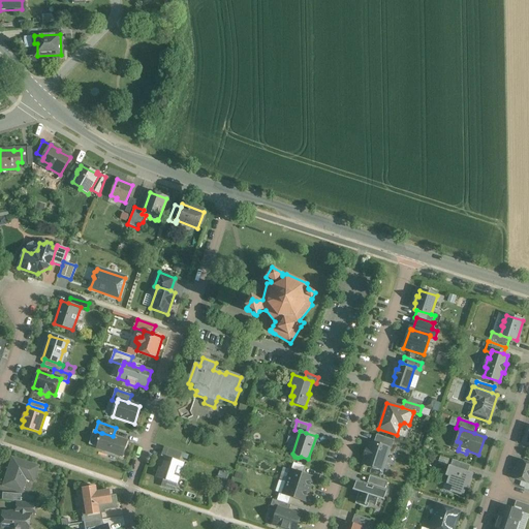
[(113,436),(102,433),(101,433),(99,440),(98,440),(98,441),(99,441),(96,448),(123,458),(128,441),(113,436)]
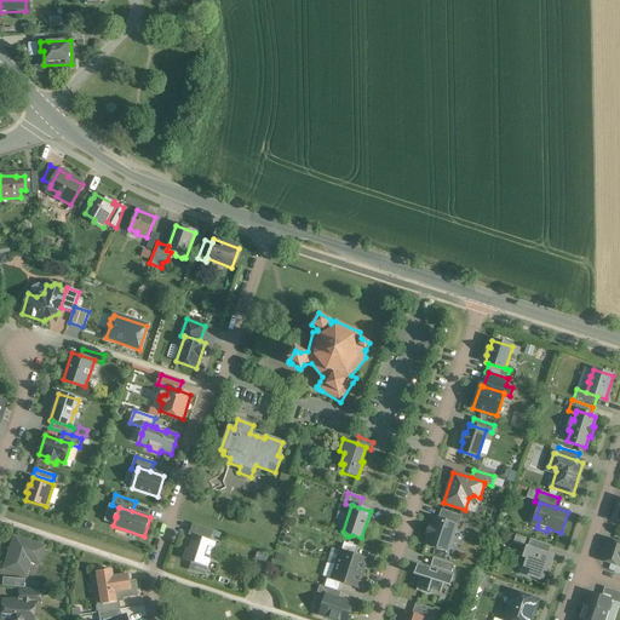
[(461,516),(441,510),(438,520),(455,526),(455,527),(459,527),(461,516)]
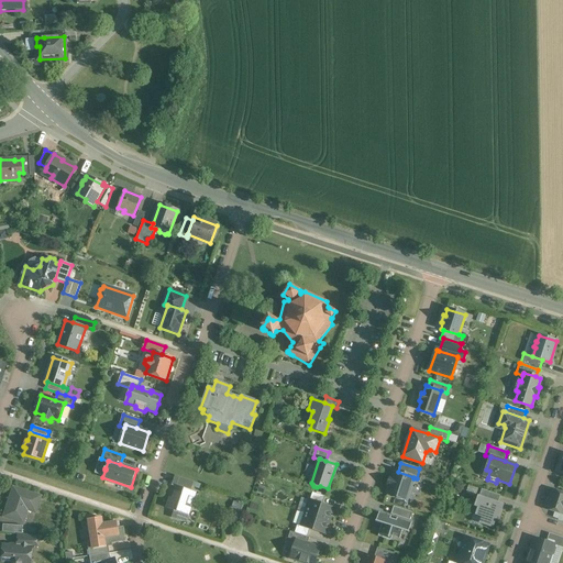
[(398,472),(395,471),(393,477),(390,477),(387,487),(389,487),(387,494),(406,500),(414,478),(414,477),(398,472)]
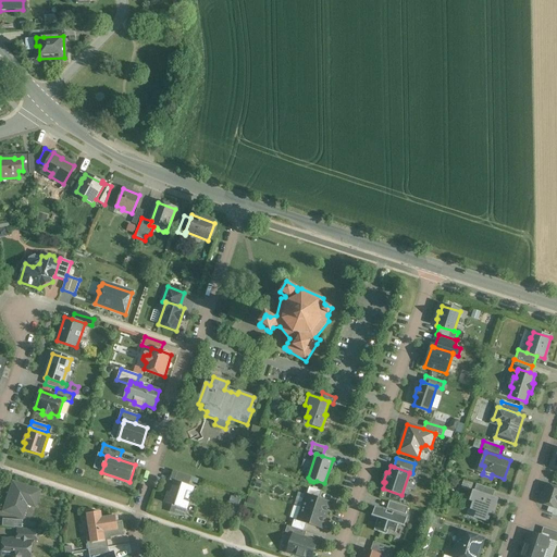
[(192,478),(173,471),(170,481),(175,482),(176,482),(188,486),(192,478)]
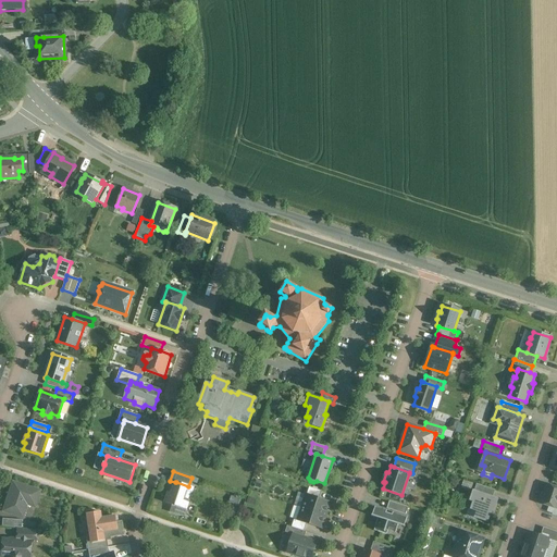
[(188,486),(176,482),(175,482),(172,494),(169,493),(165,504),(172,506),(171,511),(184,517),(189,500),(192,494),(194,487),(188,486)]
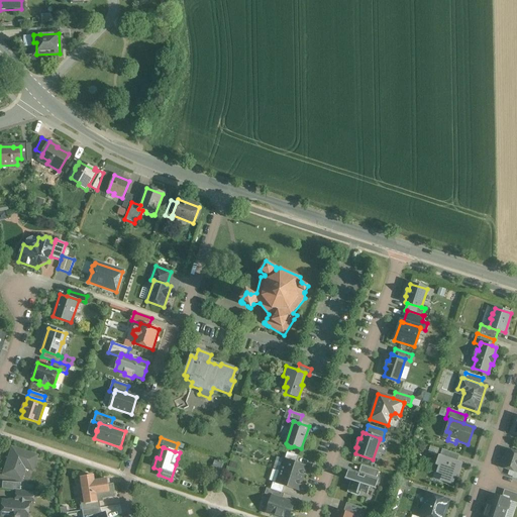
[(37,456),(12,448),(4,475),(21,481),(25,469),(32,471),(37,456)]
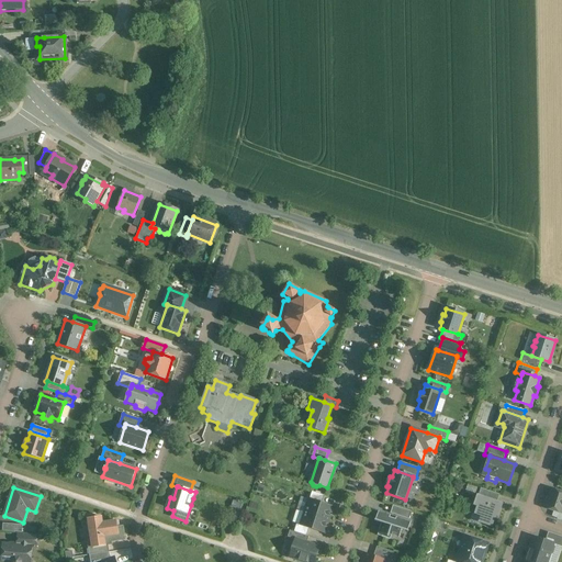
[(499,495),(481,489),(479,496),(497,502),(499,495)]
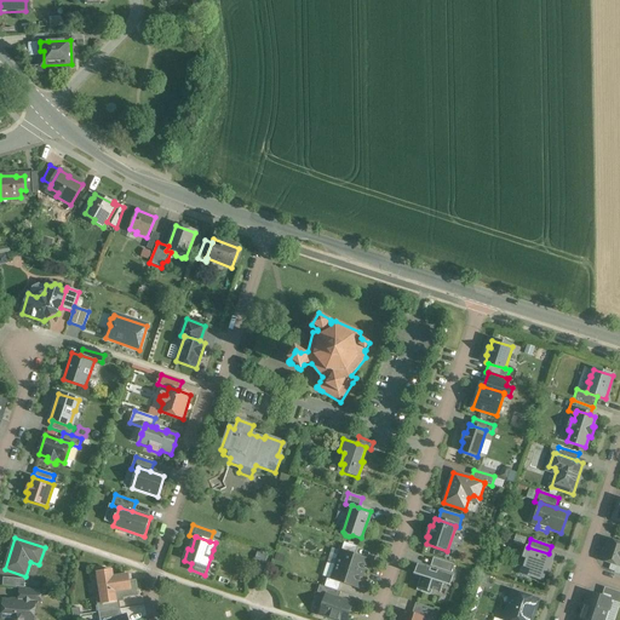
[(619,541),(618,544),(608,540),(601,561),(619,567),(619,541)]
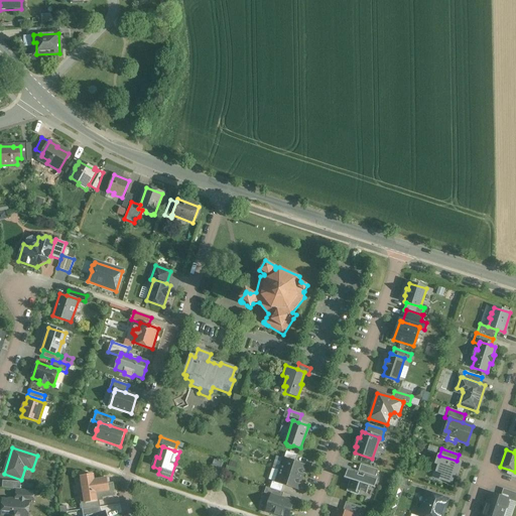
[(298,456),(286,452),(284,459),(295,462),(298,456)]
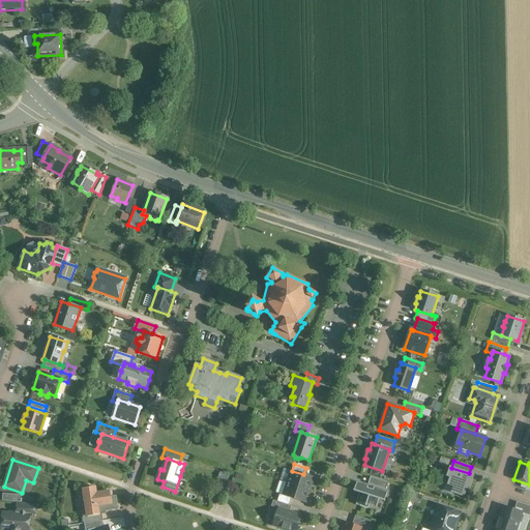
[(469,473),(451,468),(448,477),(450,478),(448,486),(454,488),(452,493),(463,497),(466,486),(469,487),(472,478),(468,477),(469,473)]
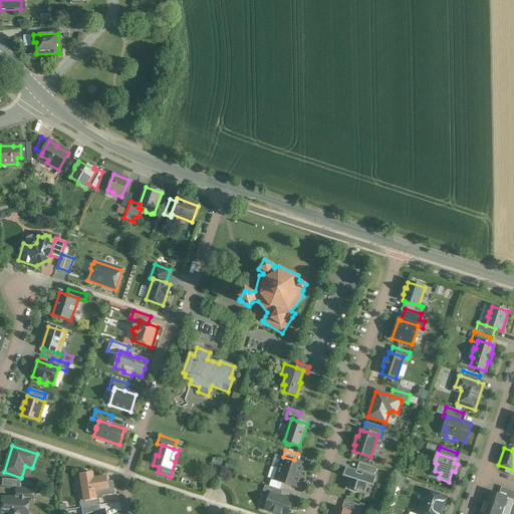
[(294,460),(283,457),(279,469),(300,476),(304,464),(294,460)]
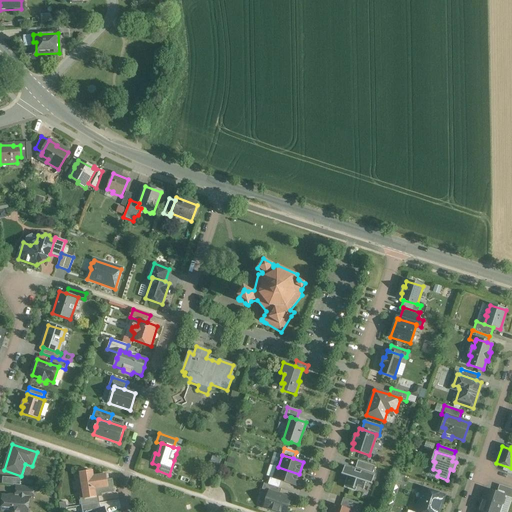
[(375,467),(358,461),(356,468),(373,474),(375,467)]
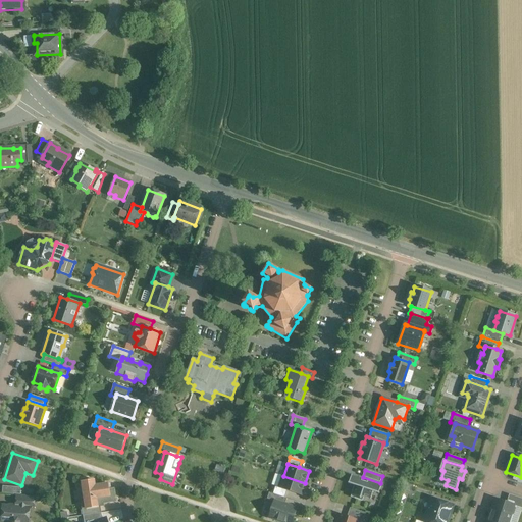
[(305,483),(283,476),(279,488),(288,491),(301,496),(305,483)]
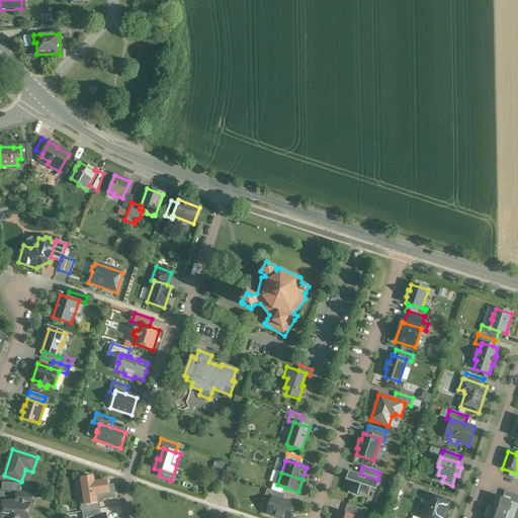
[(364,480),(359,478),(359,476),(349,472),(346,480),(345,481),(351,483),(349,490),(348,494),(351,495),(356,497),(356,496),(359,497),(360,494),(368,496),(370,489),(376,491),(376,490),(378,482),(365,478),(364,480)]
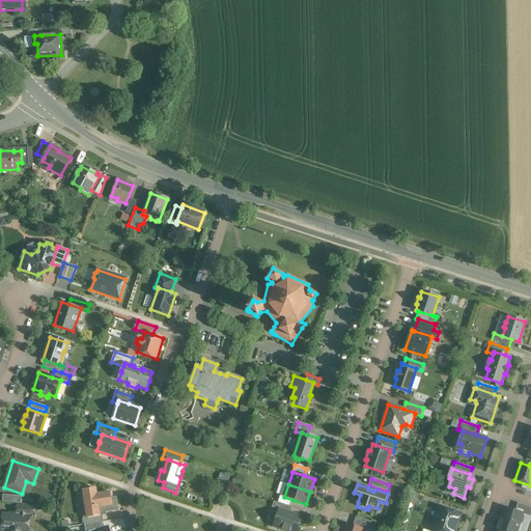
[(96,488),(89,490),(89,487),(82,488),(84,506),(85,506),(87,518),(102,514),(102,515),(106,515),(105,512),(118,510),(116,497),(111,498),(110,493),(96,495),(96,488)]
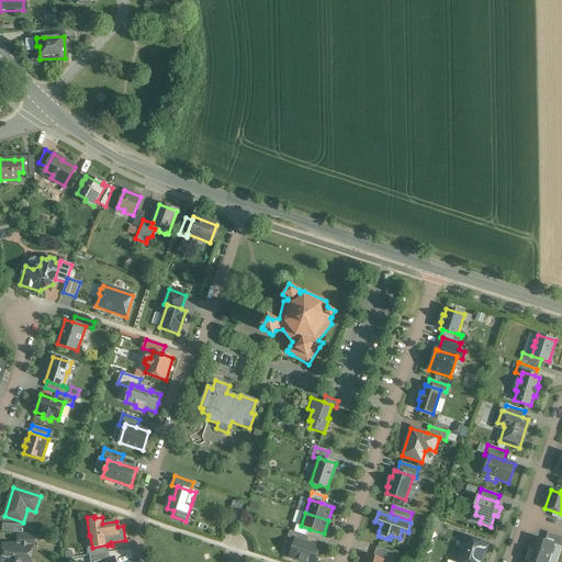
[(23,526),(3,524),(2,531),(22,534),(23,526)]
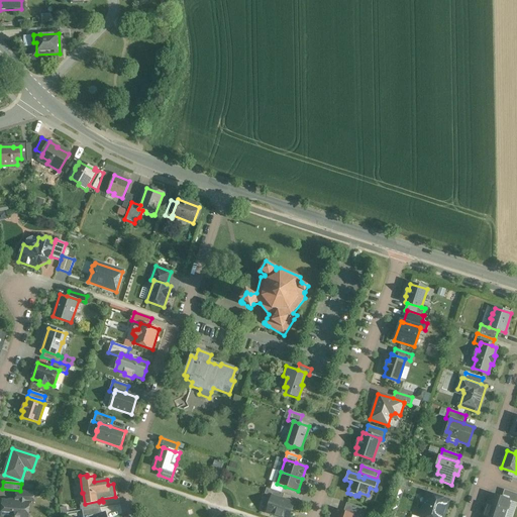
[(285,487),(277,484),(273,483),(271,490),(282,494),(285,487)]
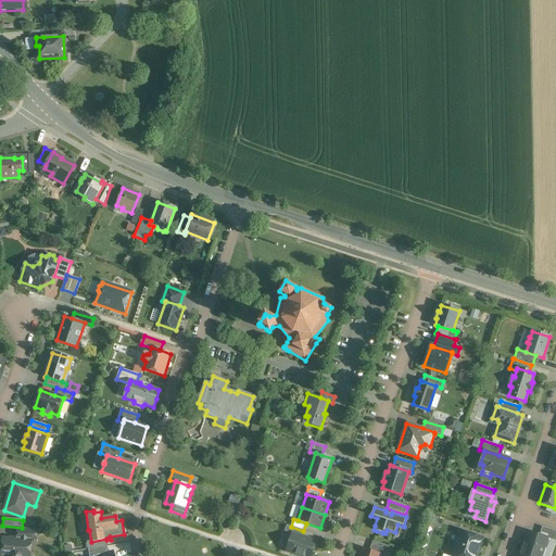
[(291,527),(287,526),(285,532),(292,534),(303,538),(305,531),(291,527)]
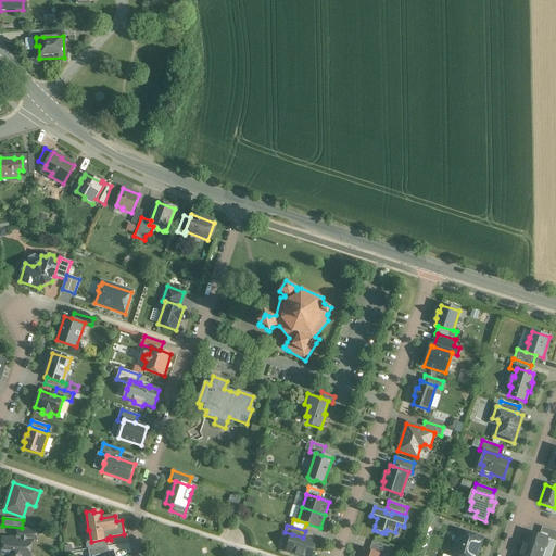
[(555,531),(542,527),(540,535),(547,539),(555,541),(555,531)]
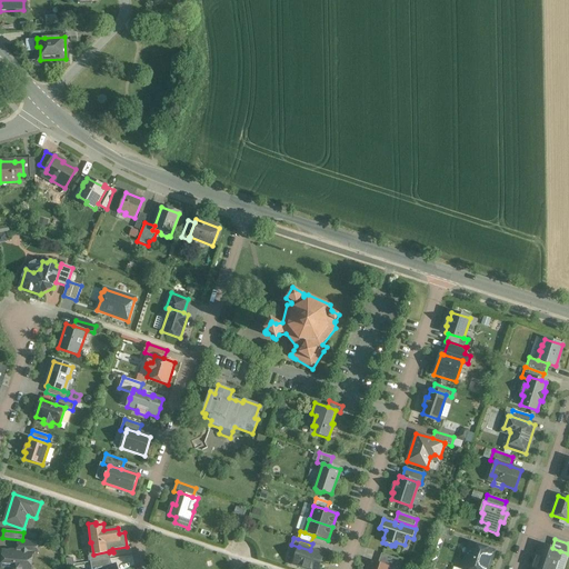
[(38,543),(19,541),(18,552),(32,553),(37,555),(38,543)]
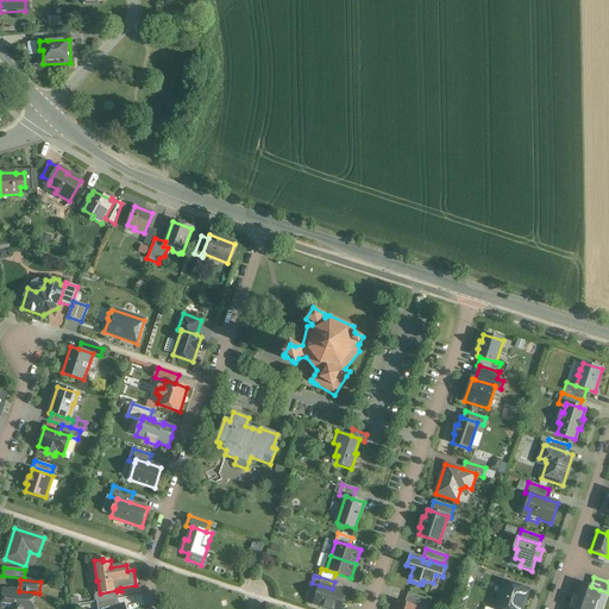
[(522,608),(529,590),(502,581),(502,583),(494,608),(495,608),(522,608)]
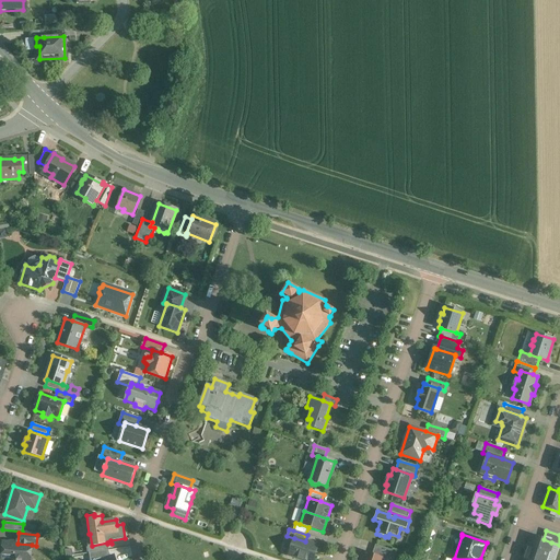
[(544,539),(532,536),(526,553),(545,559),(548,552),(550,551),(551,546),(550,544),(551,543),(544,539)]
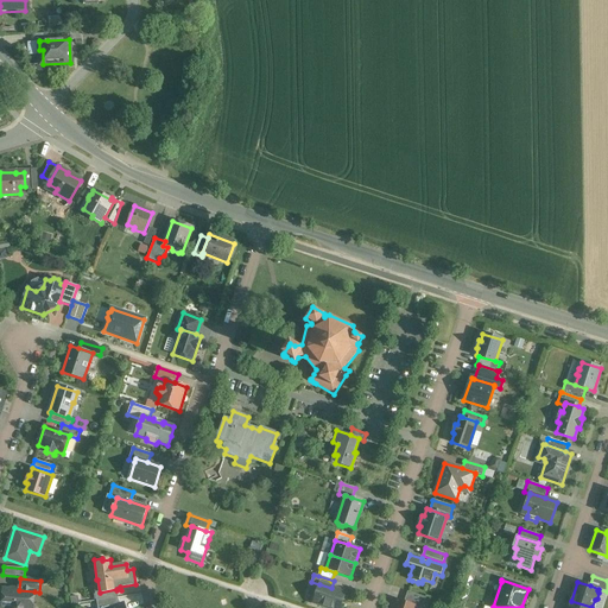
[(331,588),(320,584),(314,603),(328,607),(340,607),(346,593),(331,588)]
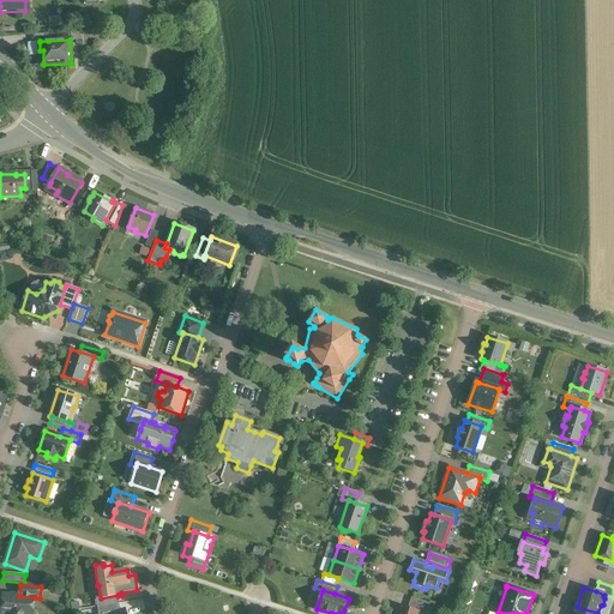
[(19,596),(4,595),(2,613),(32,613),(35,597),(19,596)]
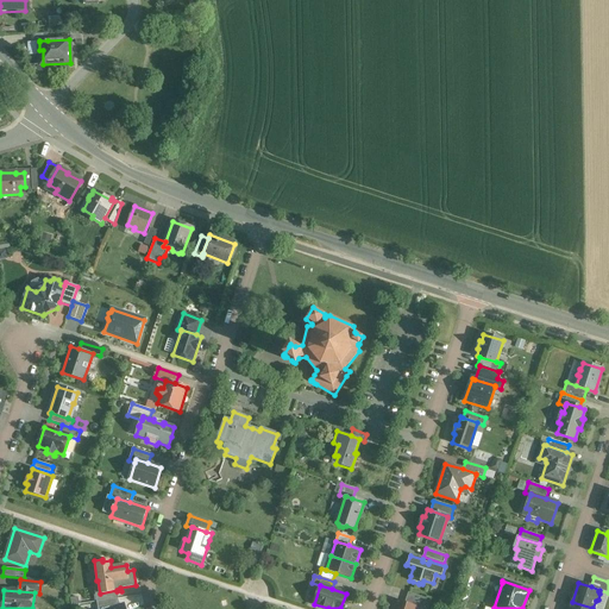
[(100,594),(95,594),(96,602),(118,598),(117,591),(117,590),(100,594)]
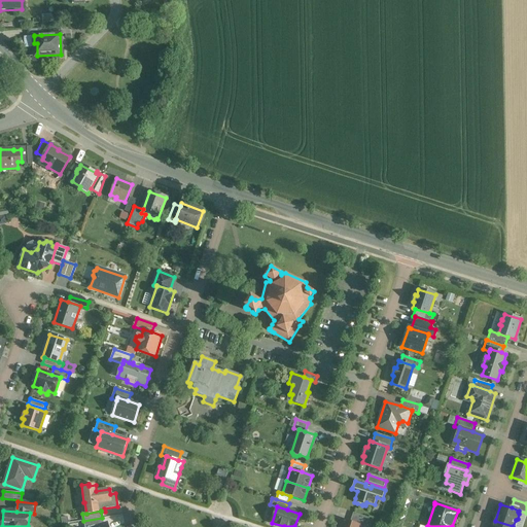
[(365,526),(370,518),(353,513),(350,523),(362,526),(363,526),(365,526)]
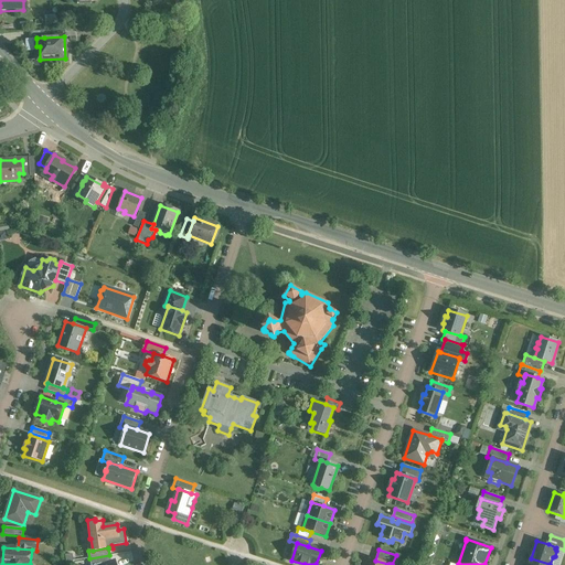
[(109,555),(89,558),(91,564),(104,564),(112,563),(109,555)]
